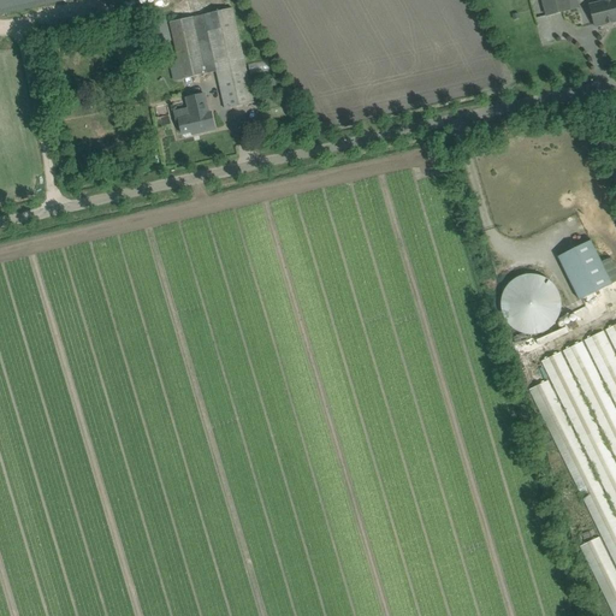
[(570,11),(568,0),(543,0),(548,17),(570,11)]
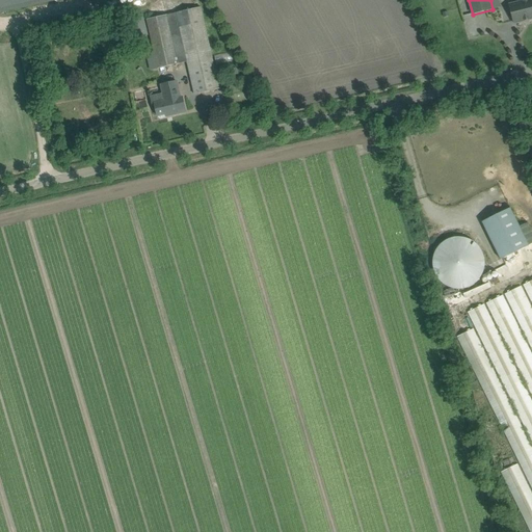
[(509,5),(514,24),(531,19),(531,0),(519,0),(520,2),(509,5)]
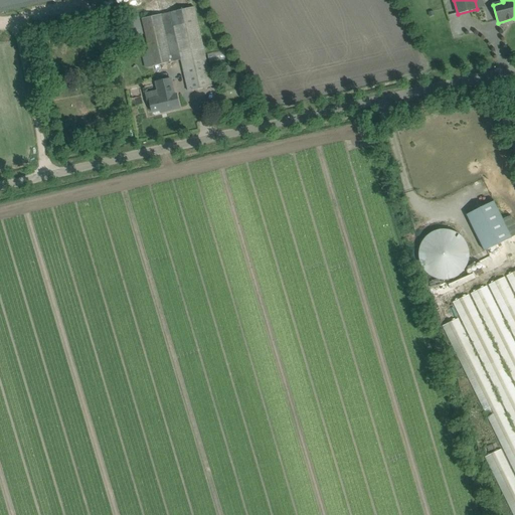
[(142,19),(153,66),(181,60),(189,92),(212,87),(210,76),(194,7),(171,12),(175,32),(166,34),(161,14),(142,19)]
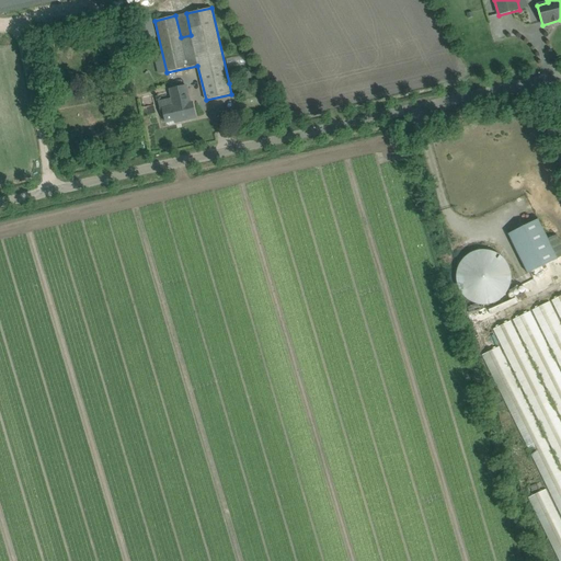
[(77,75),(75,86),(83,88),(86,76),(77,75)]
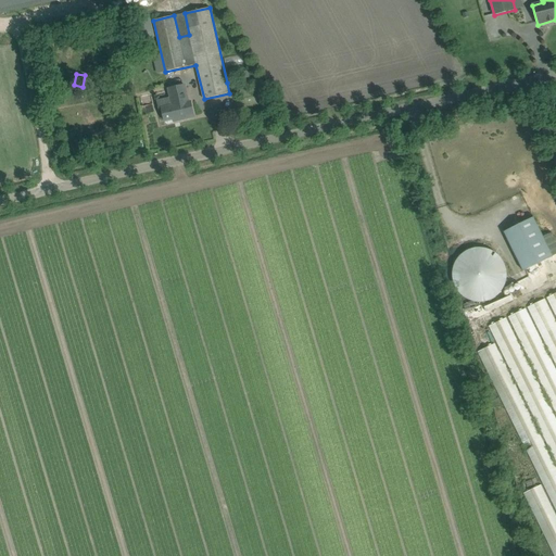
[(167,88),(169,98),(156,101),(159,109),(162,109),(165,122),(179,118),(179,121),(194,117),(191,102),(190,102),(186,84),(167,88)]
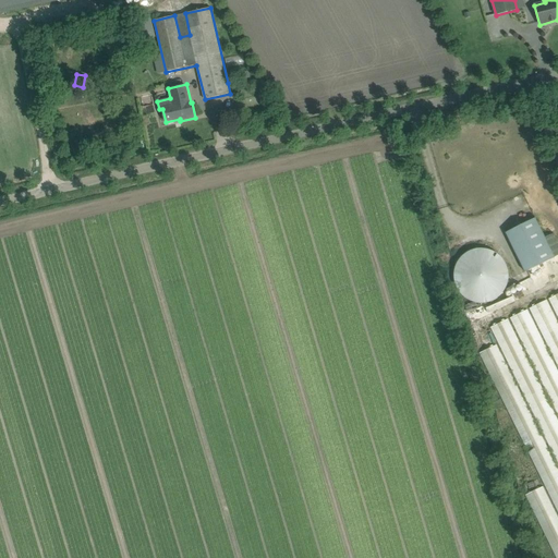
[(506,233),(525,273),(555,257),(535,218),(506,233)]
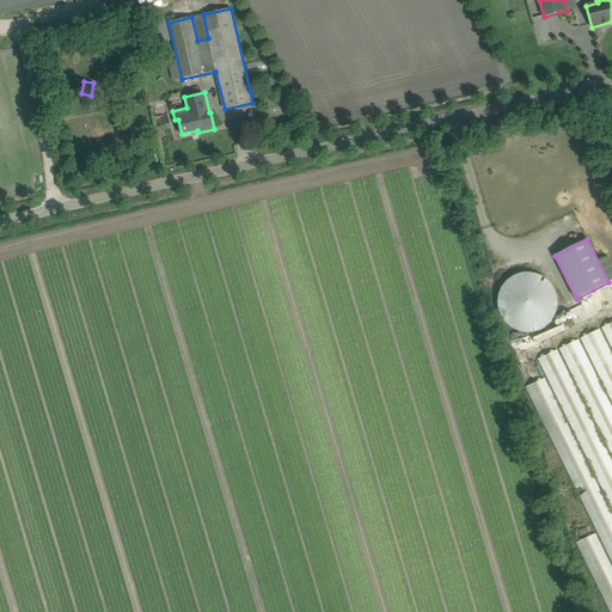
[(509,326),(512,328),(514,329),(516,330),(519,331),(521,332),(524,332),(526,332),(530,332),(532,332),(534,332),(537,331),(539,330),(542,329),(544,328),(546,326),(548,324),(550,323),(551,320),(554,318),(555,317),(556,314),(556,311),(557,308),(557,306),(557,304),(557,301),(557,299),(557,295),(556,293),(556,291),(555,288),(554,286),(551,285),(550,282),(548,280),(546,279),(544,277),(542,276),(539,275),(537,274),(534,273),(531,273),(528,273),(526,273),(524,273),(521,273),(519,274),(516,275),(514,276),(512,277),(509,279),(507,280),(506,282),(503,285),(502,287),(501,288),(500,291),(499,294),(499,297),(497,299),(497,301),(497,304),(497,306),(499,310),(499,312),(500,314),(501,317),(502,319),(503,320),(506,323),(507,325),(509,326)]
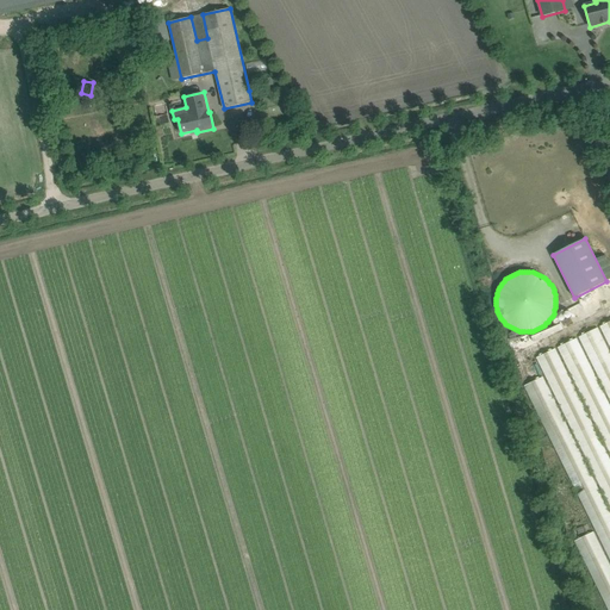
[(609,609),(609,319),(535,358),(547,384),(541,377),(533,381),(609,534),(609,560),(609,562),(593,530),(574,541),(609,609)]
